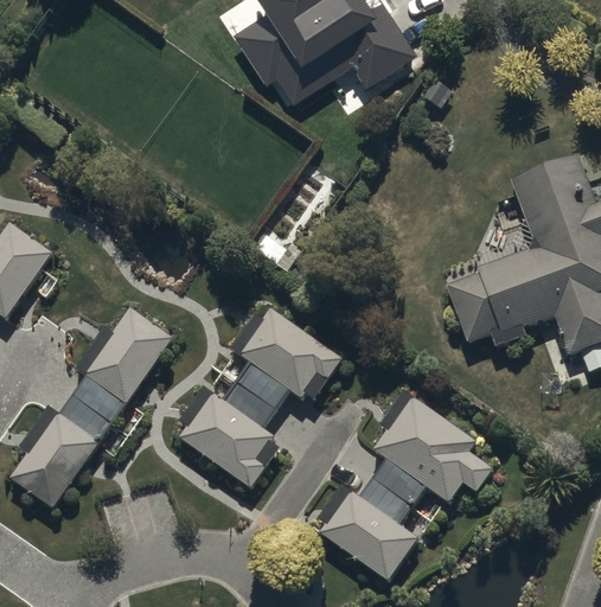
[(285,0),(260,16),(267,27),(236,45),(266,93),(291,77),(307,103),(353,75),(365,94),(411,65),(371,0),(365,0),(355,7),(350,0),(285,0)]
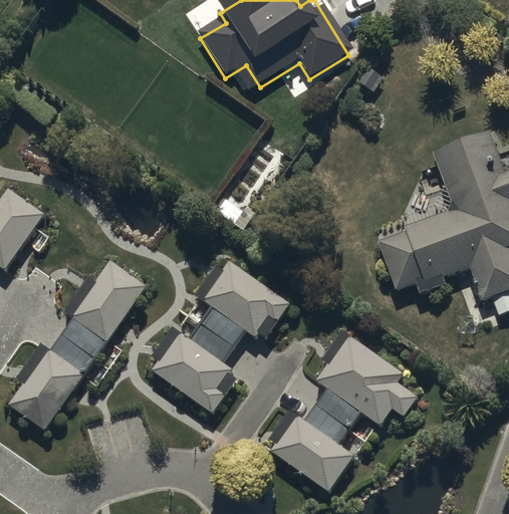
[(508,246),(508,245),(508,244),(508,206),(507,201),(508,199),(508,170),(504,173),(486,127),(429,152),(452,209),(371,241),(393,292),(467,262),(482,300),(508,288),(508,246)]
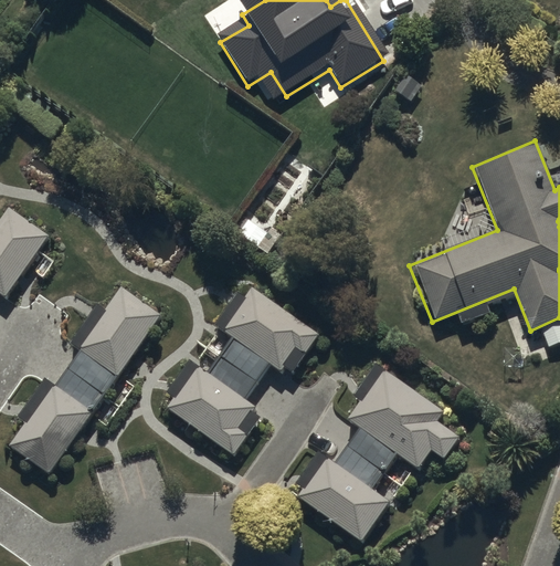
[(48,234),(8,207),(0,218),(0,292),(4,295),(48,234)]
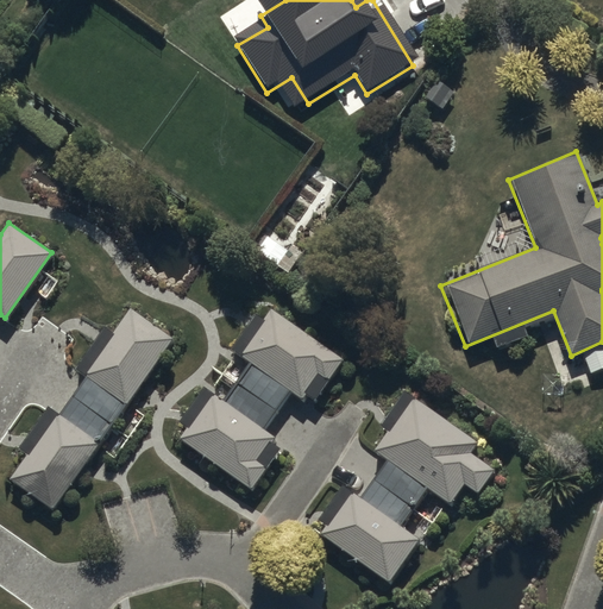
[(295,257),(262,232),(250,248),(283,272),(295,257)]
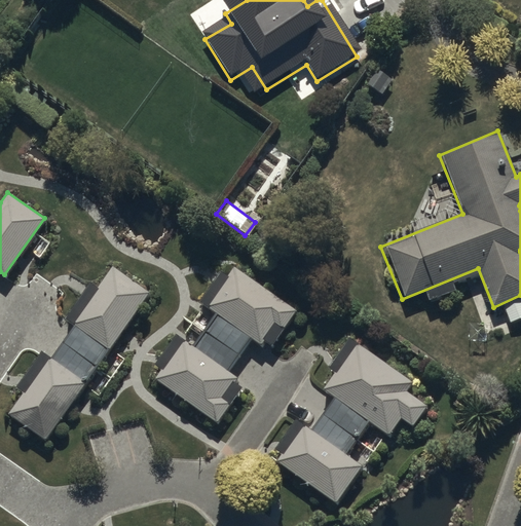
[(149,292),(112,266),(73,323),(110,348),(149,292)]
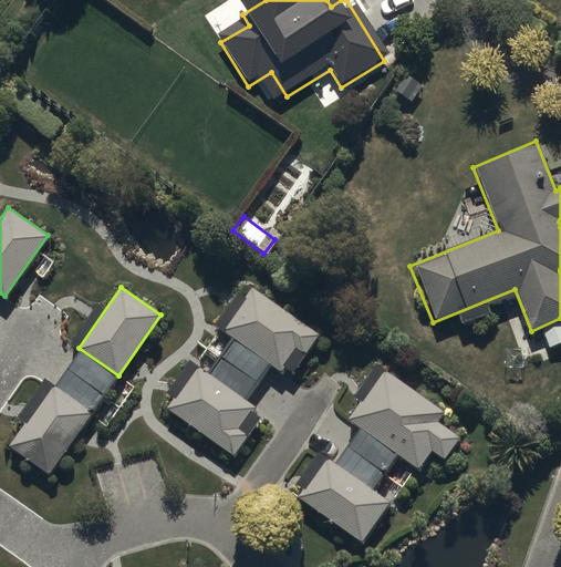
[(319,334),(251,288),(221,329),(281,371),(284,368),(282,366),(295,347),(305,353),(319,334)]
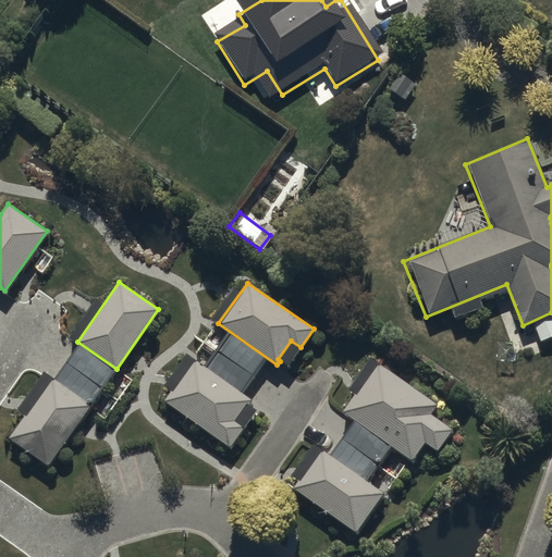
[(171,391),(164,399),(231,446),(243,429),(233,422),(246,404),(248,405),(252,399),(195,360),(173,392),(171,391)]
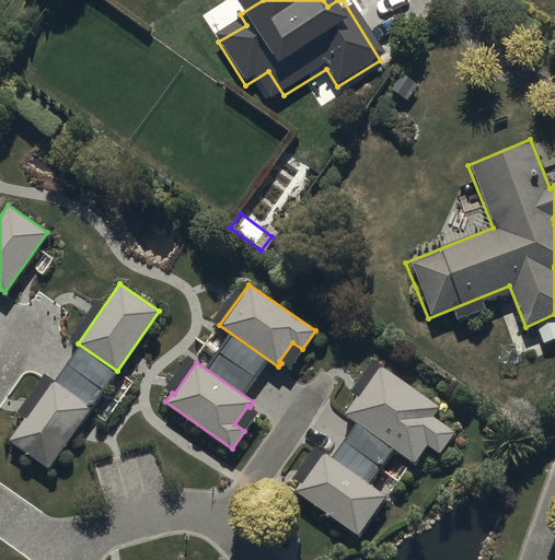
[(379,365),(345,413),(415,463),(426,446),(439,455),(457,432),(432,416),(439,407),(379,365)]
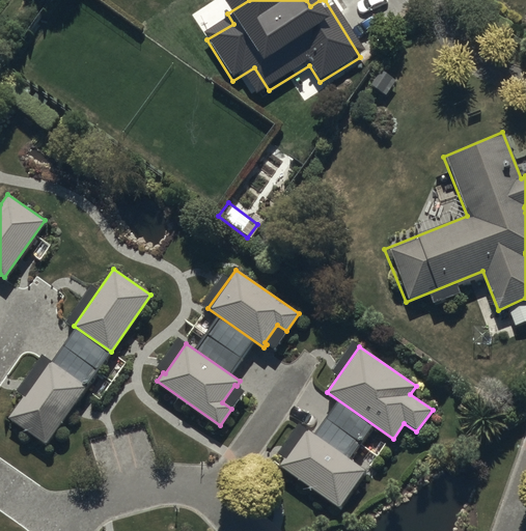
[(85,387),(50,362),(9,419),(46,444),(85,387)]
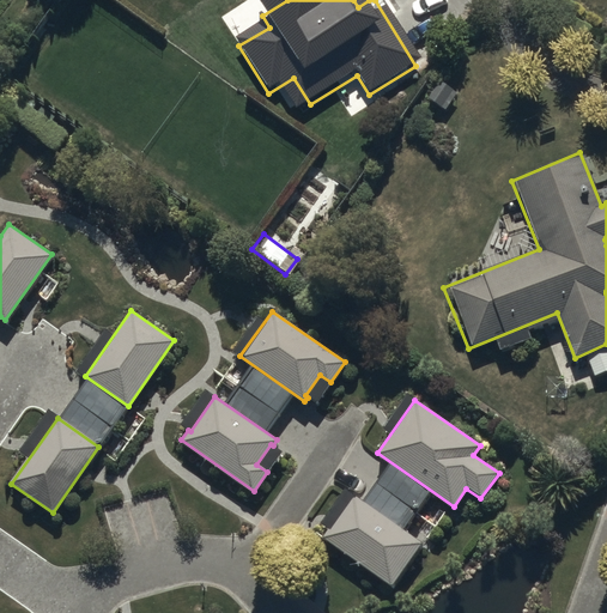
[(322,538),(392,586),(422,542),(353,495),(322,538)]
